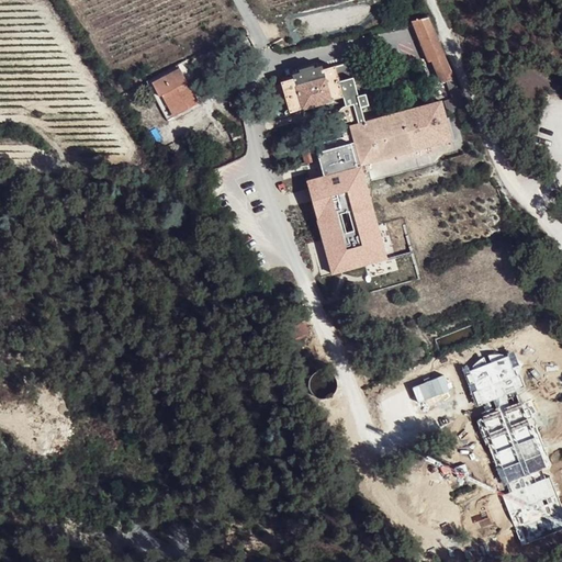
[(454,79),(429,17),(413,22),(428,63),(434,62),(441,83),(454,79)]
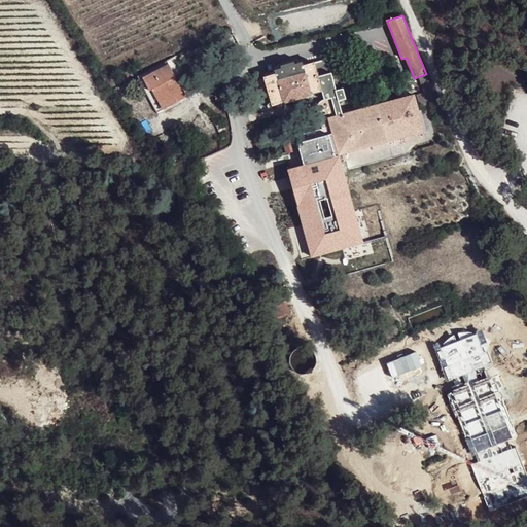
[(410,79),(414,78),(407,58),(401,59),(410,79)]
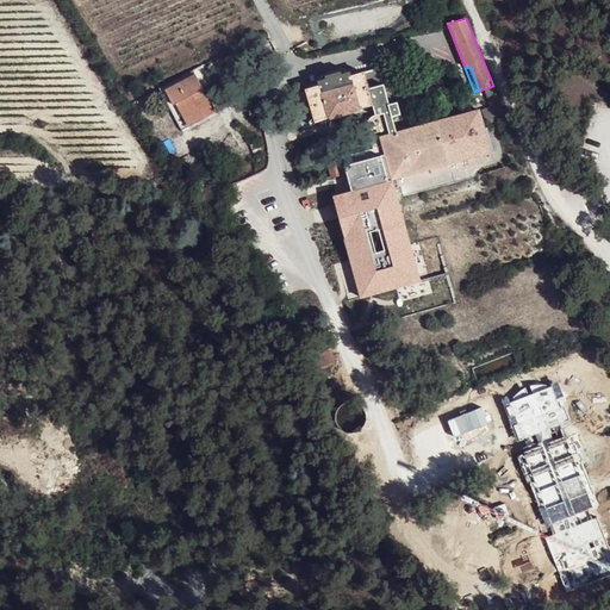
[(369,89),(365,74),(352,78),(350,73),(342,75),(342,72),(325,76),(327,80),(318,82),(318,87),(307,91),(311,101),(297,105),(300,117),(290,120),(292,130),(298,130),(316,124),(316,122),(328,118),(329,119),(361,110),(360,109),(374,105),(378,116),(367,119),(375,149),(346,159),(355,192),(337,199),(367,298),(425,281),(396,179),(452,163),(440,120),(399,132),(394,117),(403,114),(399,103),(391,105),(385,85),(369,89)]
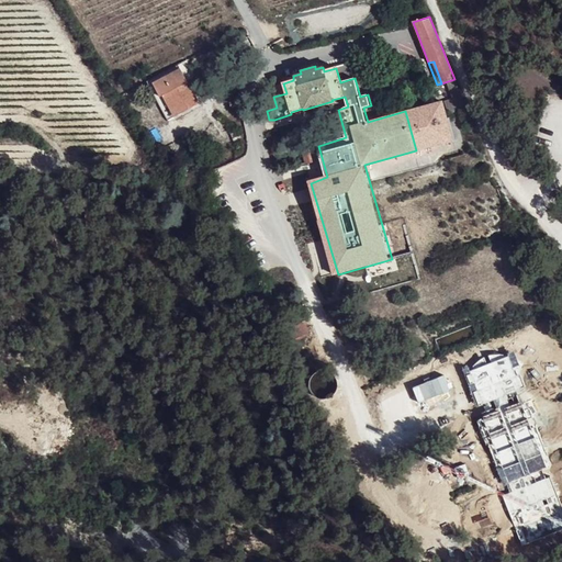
[(184,82),(178,70),(153,85),(159,97),(163,94),(175,116),(199,103),(187,81),(184,82)]
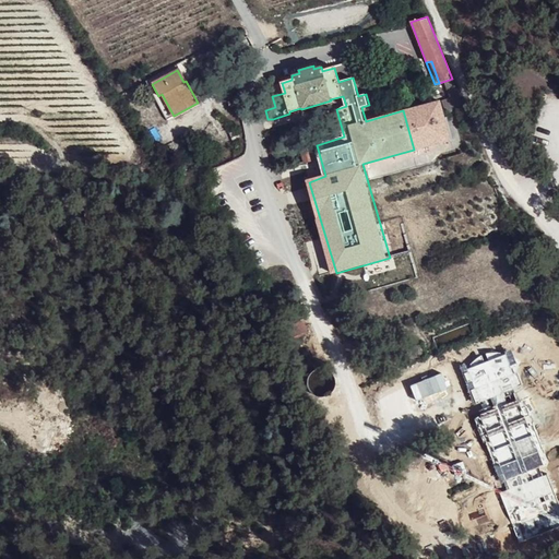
[(450,98),(456,96),(452,83),(445,85),(450,98)]
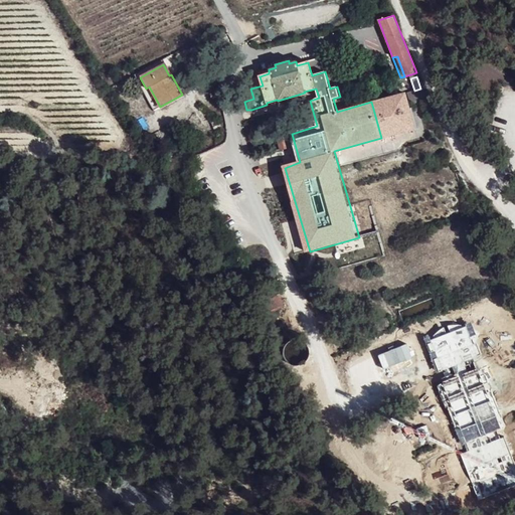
[(405,92),(371,102),(381,138),(416,127),(405,92)]
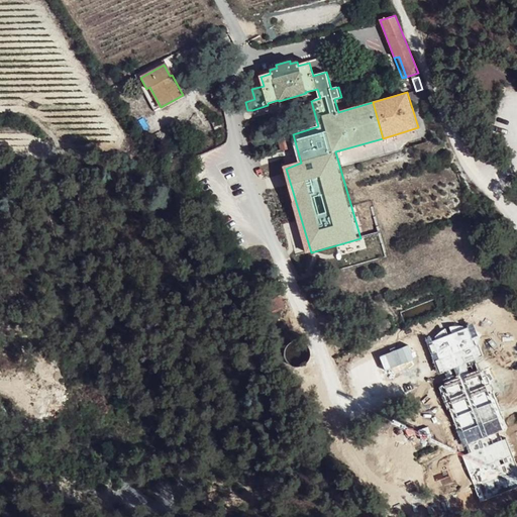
[(282,148),(290,146),(287,135),(278,137),(282,148)]
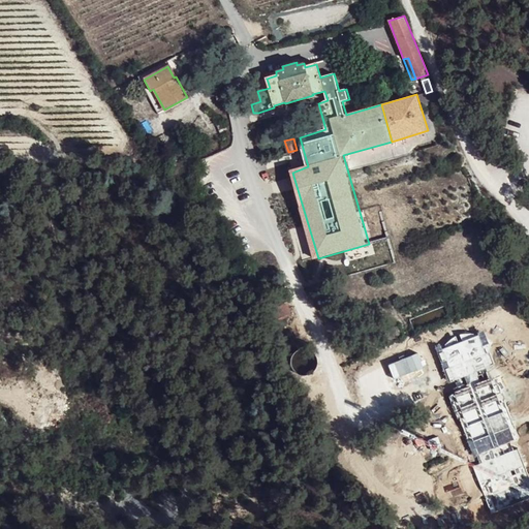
[(305,276),(312,273),(308,266),(302,269),(305,276)]
